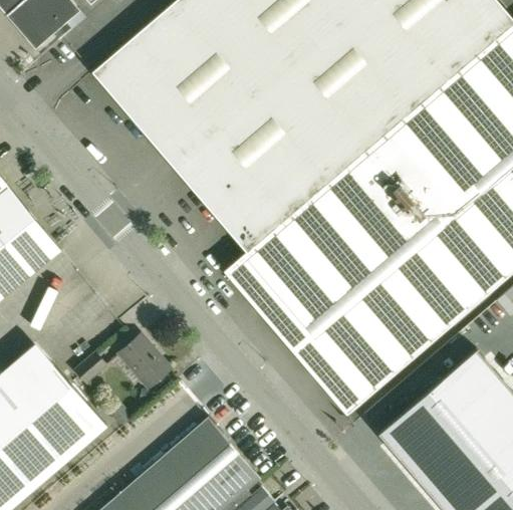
[(0,0),(0,8),(36,52),(82,13),(70,0),(0,0)]
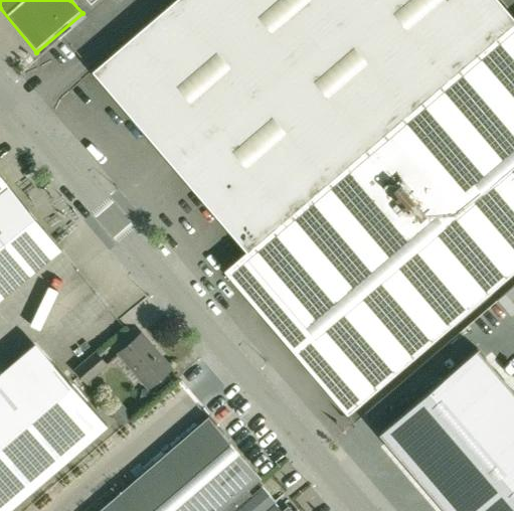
[(348,416),(513,275),(513,0),(179,0),(93,74),(247,254),(225,274),(348,416)]
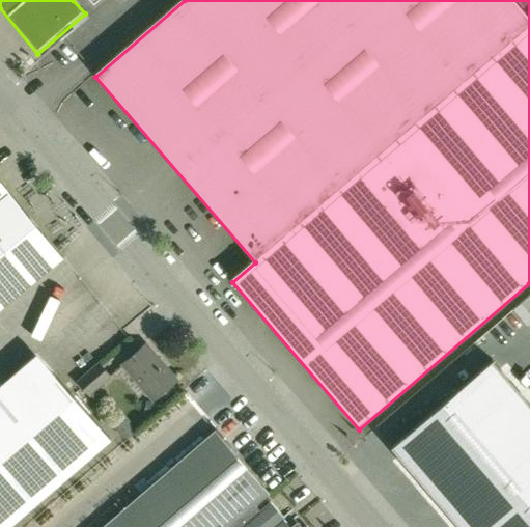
[(0,183),(0,312),(63,261),(0,183)]
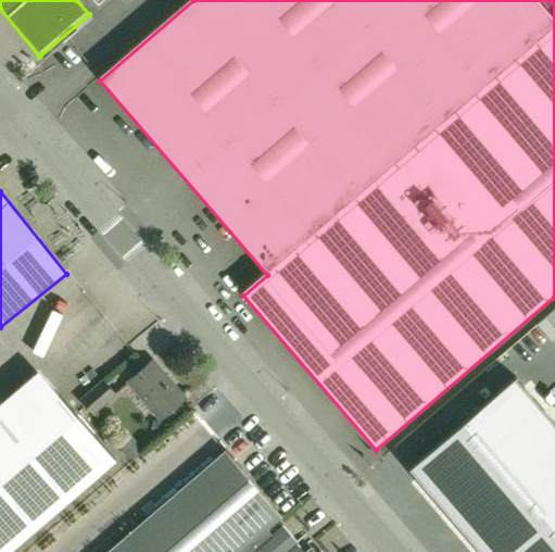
[(160,423),(186,401),(154,364),(128,387),(160,423)]
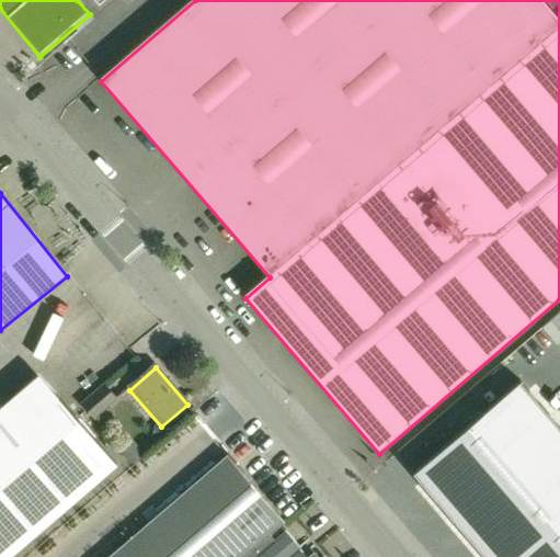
[(559,429),(521,384),(413,476),(483,556),(559,556),(559,429)]
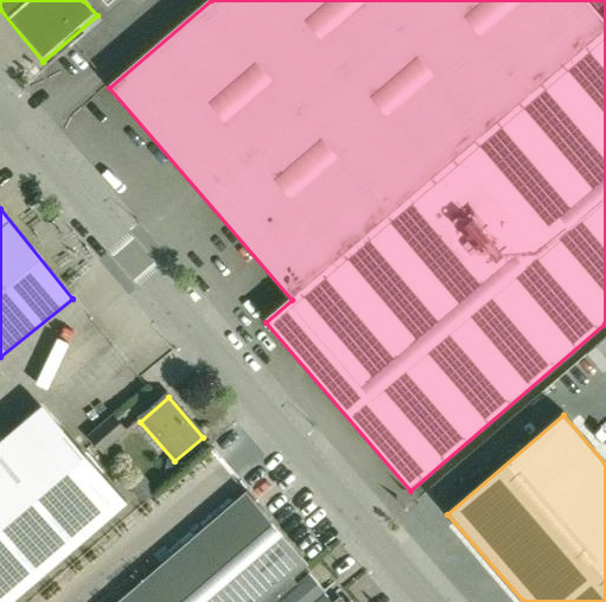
[(103,458),(128,435),(114,417),(88,440),(103,458)]
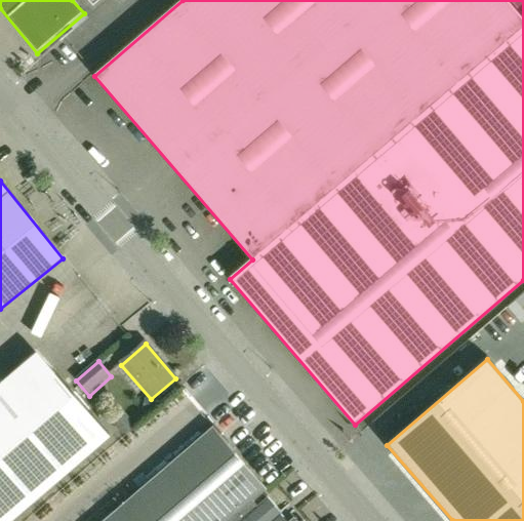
[(18,370),(0,385),(0,520),(12,520),(110,438),(55,374),(36,391),(18,370)]
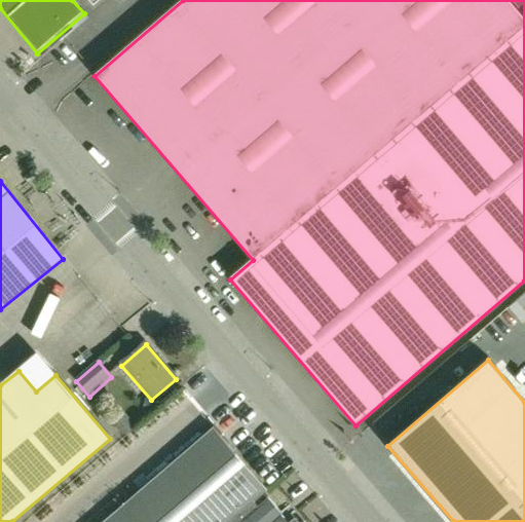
[(124,417),(115,425),(124,437),(135,429),(124,417)]
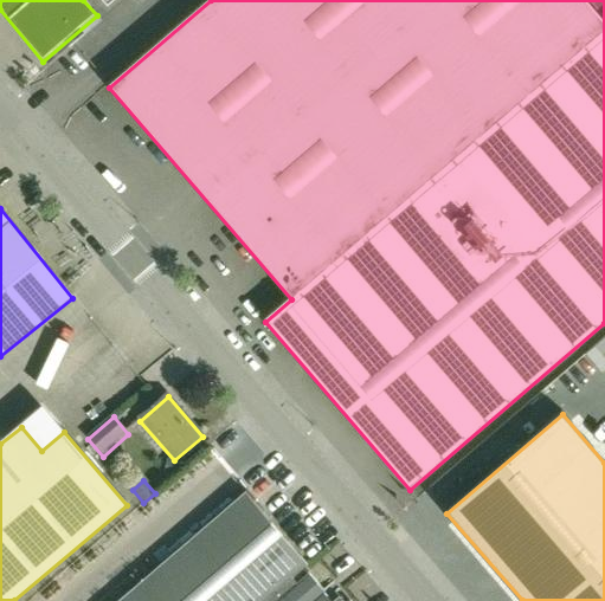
[(328,600),(302,570),(307,566),(245,495),(121,600),(328,600)]
